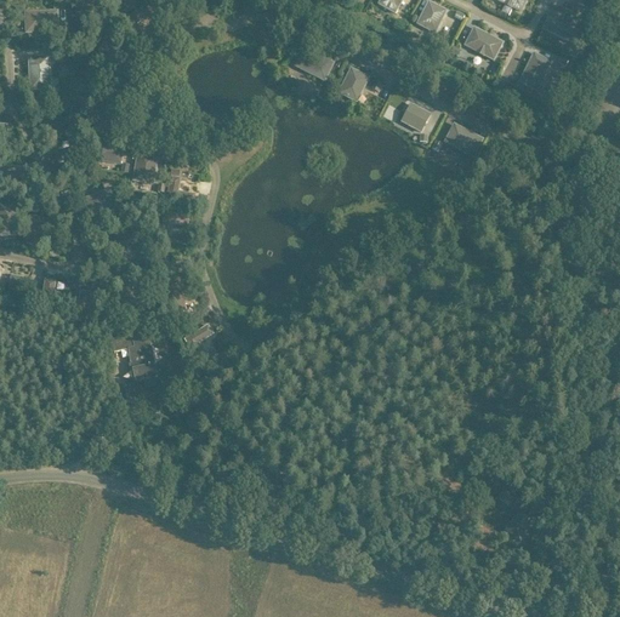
[(379,0),(376,4),(393,12),(399,0),(379,0)]
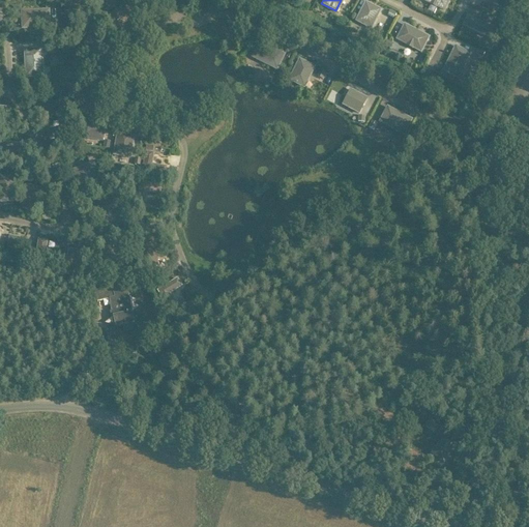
[(364,0),(354,20),(370,28),(380,8),(364,0)]
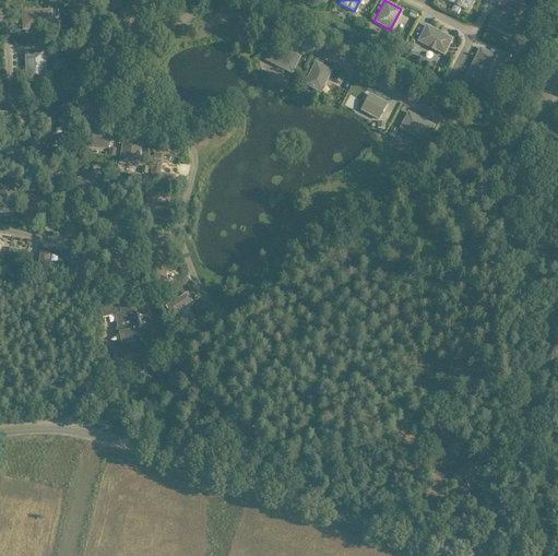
[(447,0),(467,10),(472,0),(447,0)]
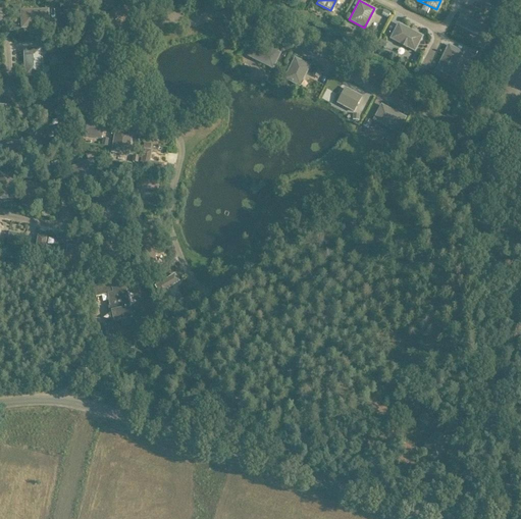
[(128,8),(124,2),(118,6),(123,12),(128,8)]
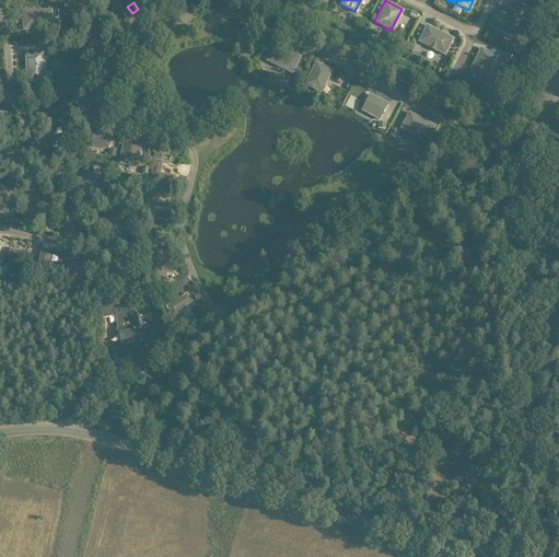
[(21,9),(22,27),(53,26),(51,8),(21,9)]
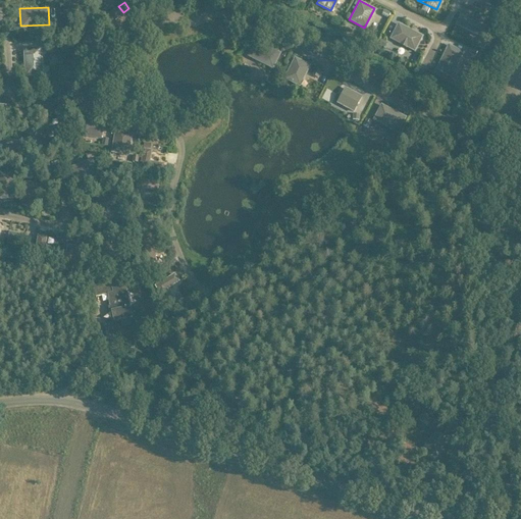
[(383,7),(380,13),(387,16),(389,11),(383,7)]
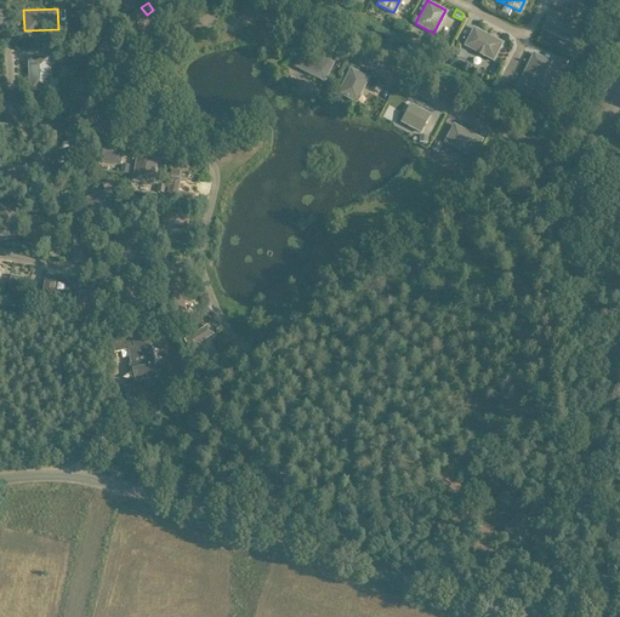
[(573,29),(547,17),(542,27),(568,39),(573,29)]
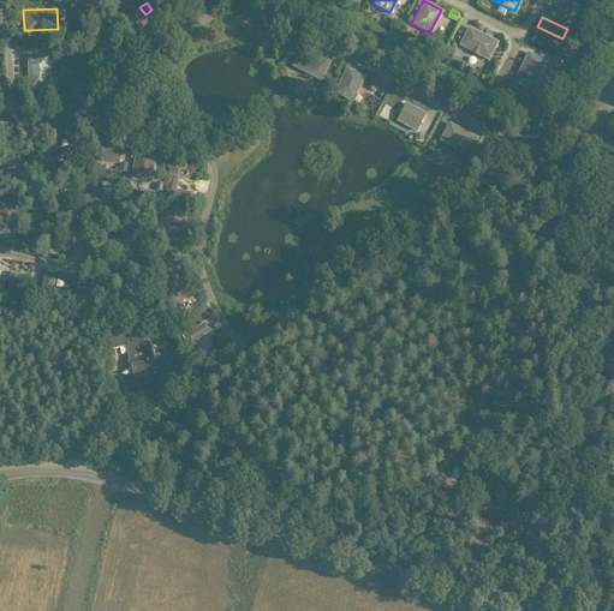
[(458,43),(488,59),(496,41),(468,25),(458,43)]
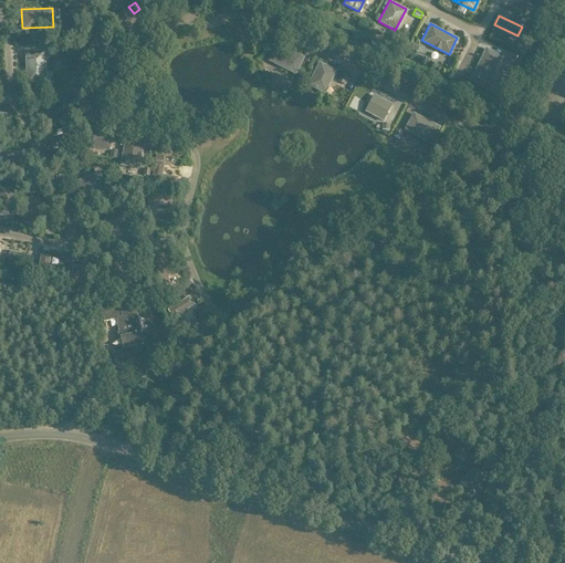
[(89,45),(107,59),(113,50),(94,37),(89,45)]
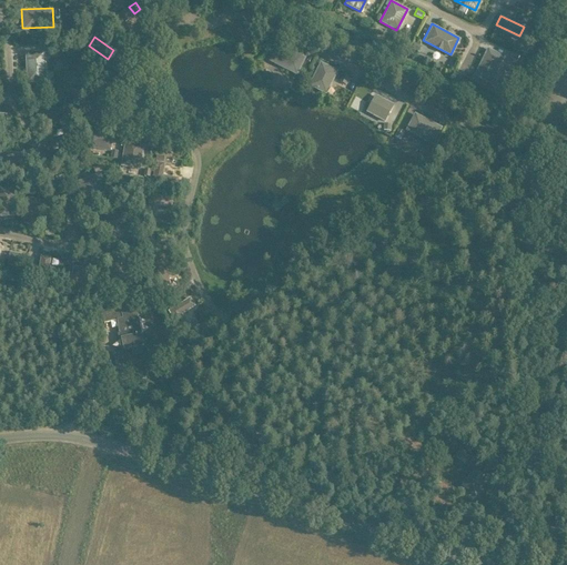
[(304,57),(282,46),(281,44),(279,43),(276,43),(275,46),(276,47),(273,53),(274,54),(276,60),(275,62),(295,72),(304,57)]
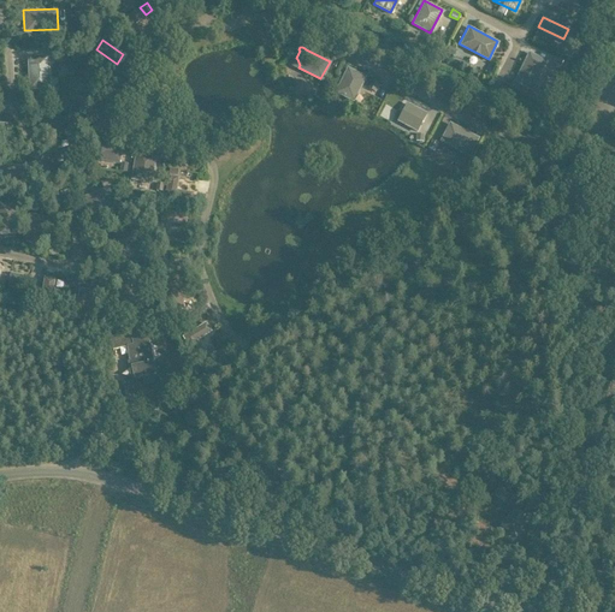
[(514,81),(532,89),(547,60),(527,52),(514,81)]
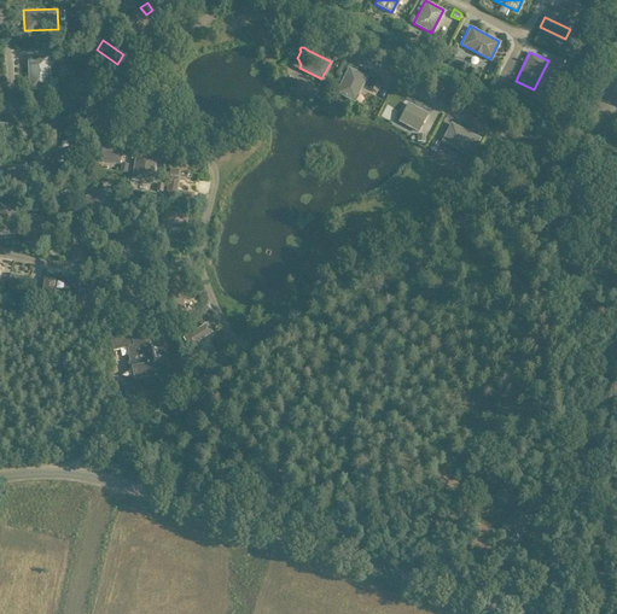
[(27,54),(29,88),(50,87),(48,53),(27,54)]
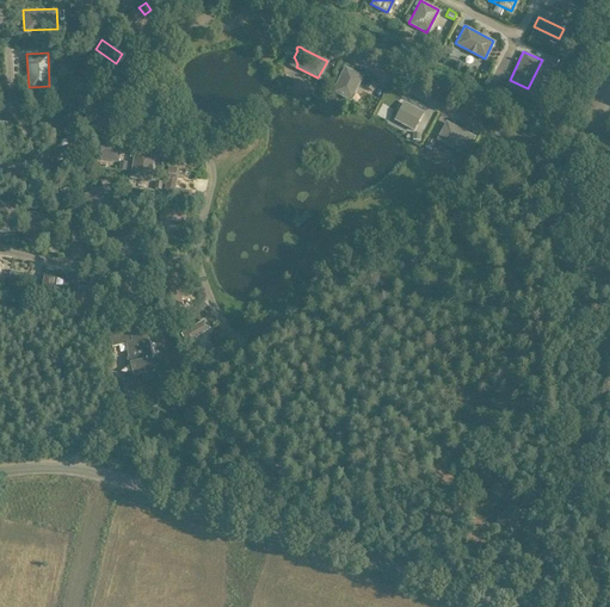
[(555,63),(559,57),(550,54),(548,60),(555,63)]
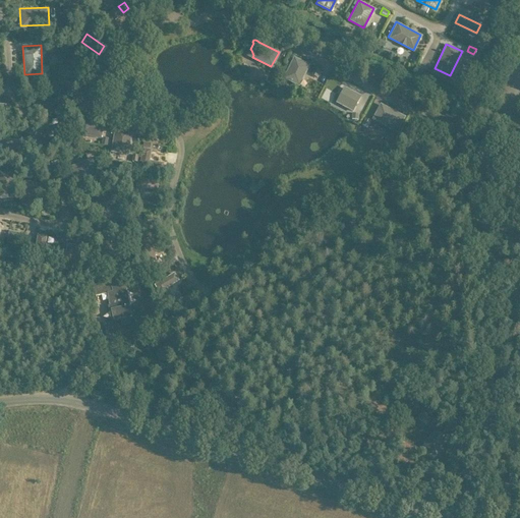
[(308,63),(293,56),(283,76),(298,83),(308,63)]
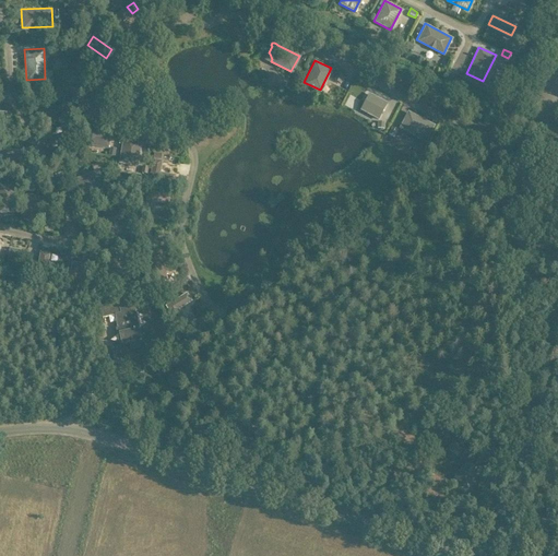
[(61,79),(88,82),(91,72),(63,69),(61,79)]
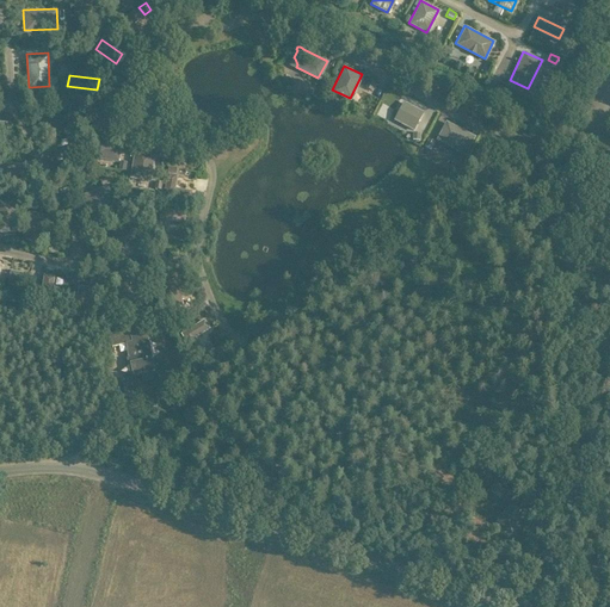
[(375,81),(368,79),(364,86),(371,88),(375,81)]
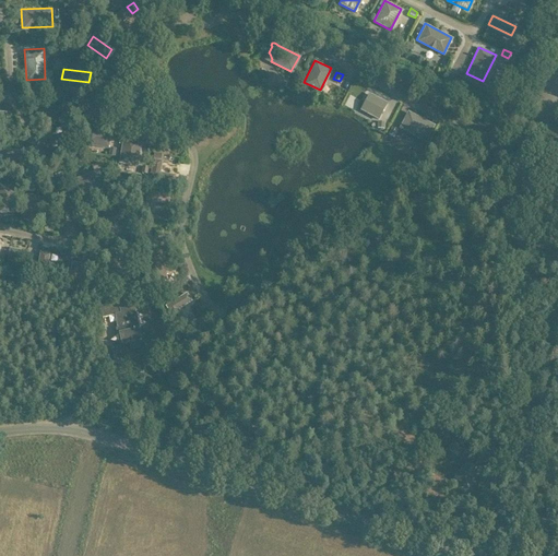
[(287,79),(284,85),(291,89),(294,82),(287,79)]
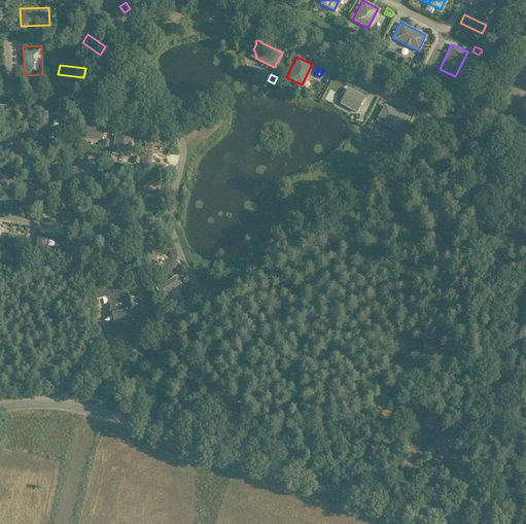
[(348,88),(343,97),(345,98),(346,103),(345,104),(356,110),(363,96),(348,88)]
